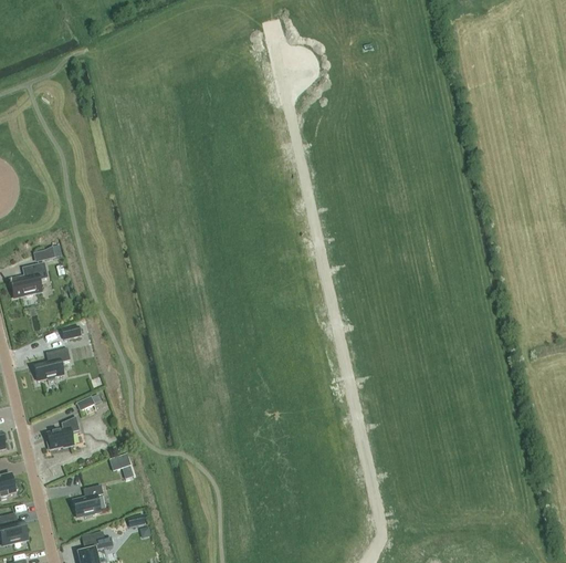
[(54,257),(52,246),(45,249),(48,259),(54,257)]
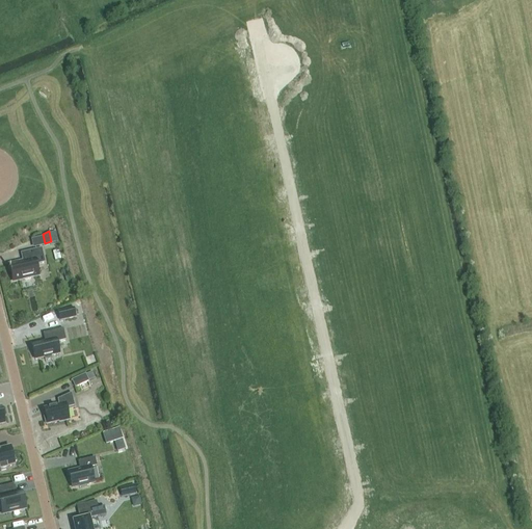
[(33,273),(40,272),(37,262),(46,260),(43,246),(22,252),(24,259),(21,260),(21,261),(10,264),(10,265),(9,266),(10,268),(11,267),(14,278),(24,275),(24,278),(33,275),(33,273)]
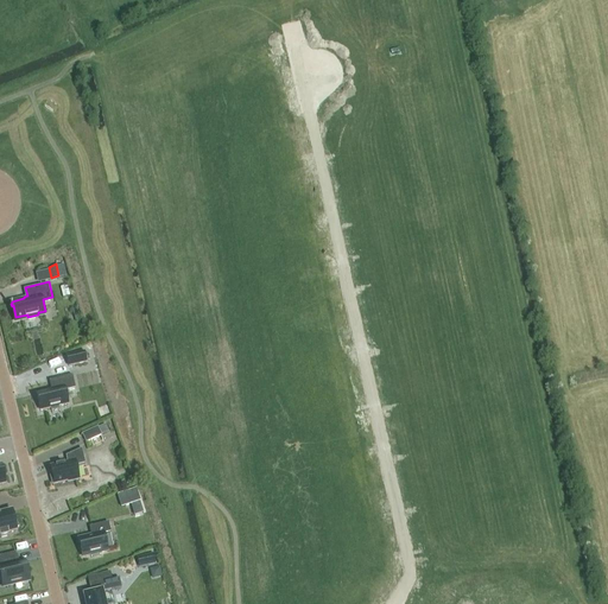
[(67,351),(69,362),(87,358),(84,348),(67,351)]
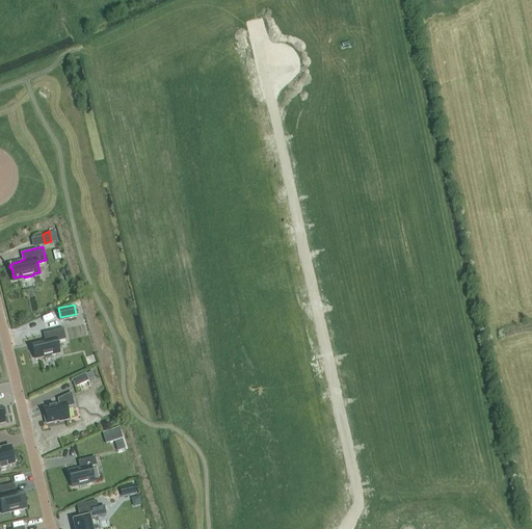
[(45,339),(31,342),(35,358),(44,355),(45,358),(52,355),(51,353),(59,351),(57,340),(65,338),(63,326),(43,332),(45,339)]
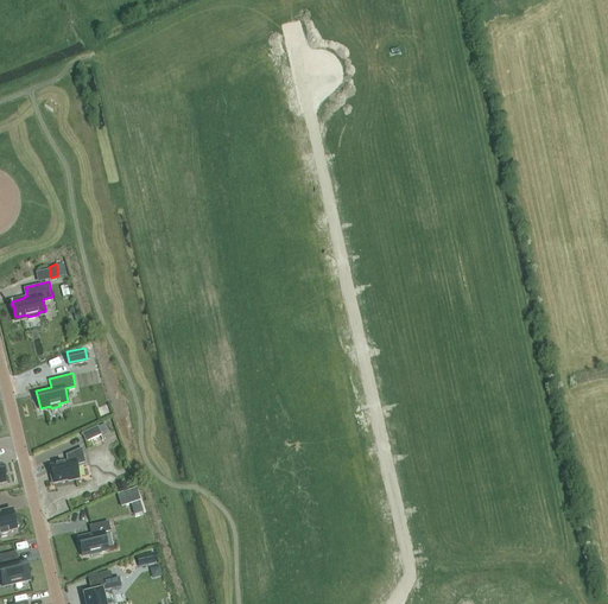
[(65,409),(50,413),(51,419),(67,415),(65,409)]
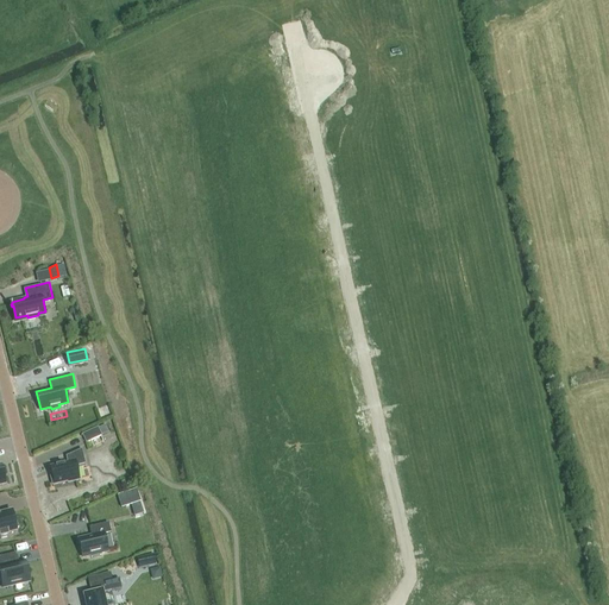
[(102,434),(98,424),(82,432),(86,441),(102,434)]
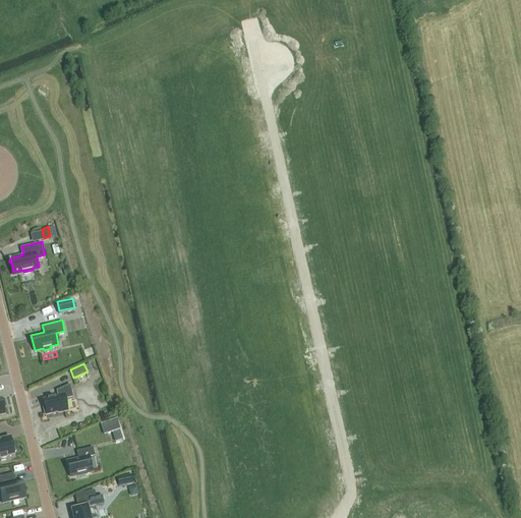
[(57,389),(59,395),(43,399),(46,411),(47,411),(47,412),(58,410),(58,411),(69,409),(67,399),(74,397),(71,383),(57,389)]
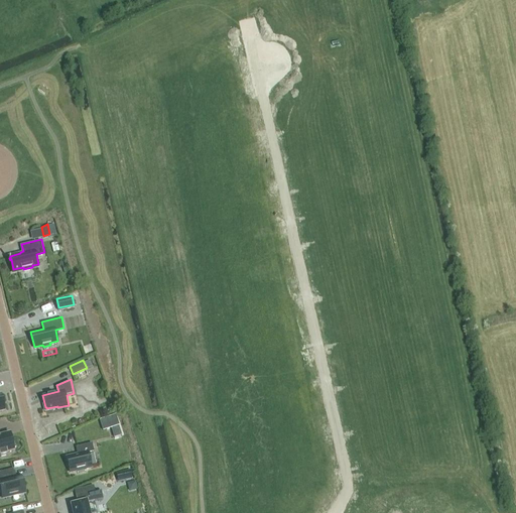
[(115,413),(100,418),(103,428),(118,423),(115,413)]
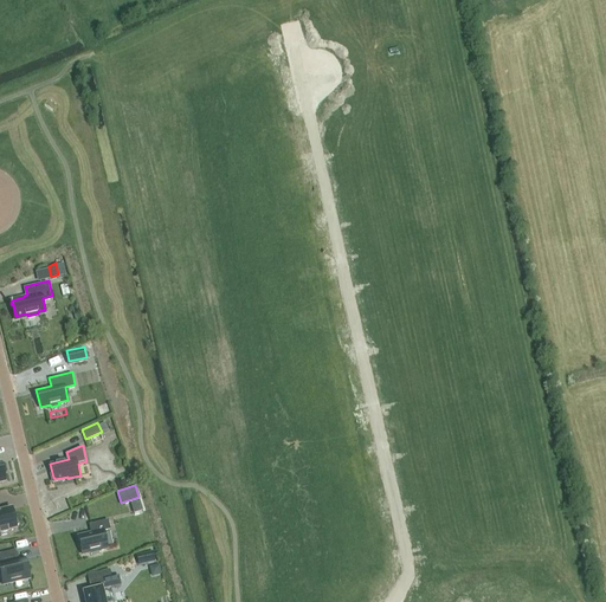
[(0,533),(8,532),(8,530),(17,528),(12,506),(0,509),(0,533)]
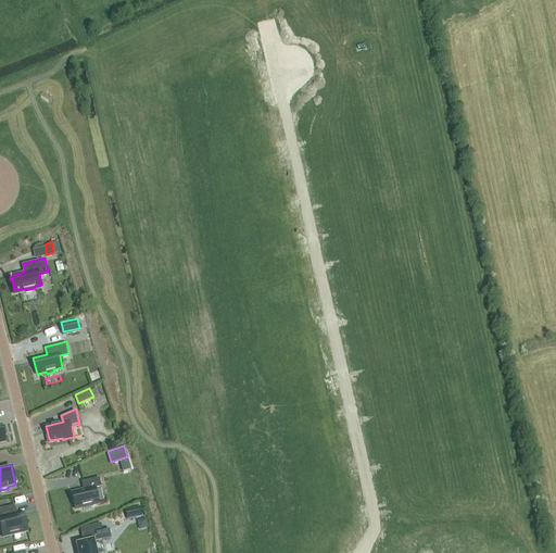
[(84,489),(72,491),(75,507),(83,505),(83,507),(91,505),(91,503),(98,502),(95,486),(101,485),(99,476),(81,480),(84,489)]
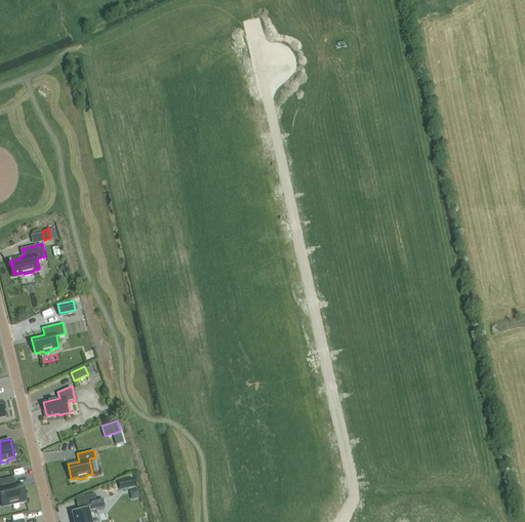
[(13,475),(0,478),(0,496),(2,505),(26,499),(25,496),(24,492),(22,483),(15,485),(13,475)]
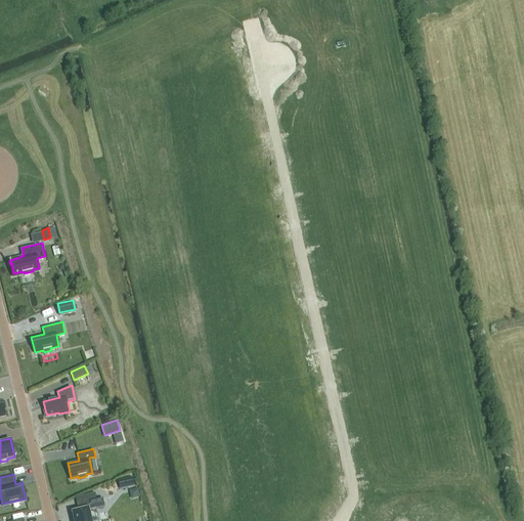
[(81,510),(73,512),(75,520),(90,520),(91,520),(99,519),(96,507),(105,505),(103,496),(79,502),(81,510)]
